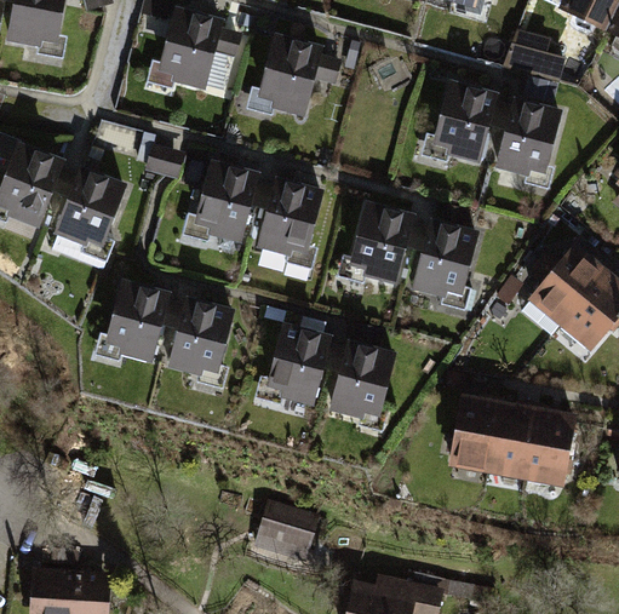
[(15,0),(7,40),(56,49),(64,0),(15,0)]
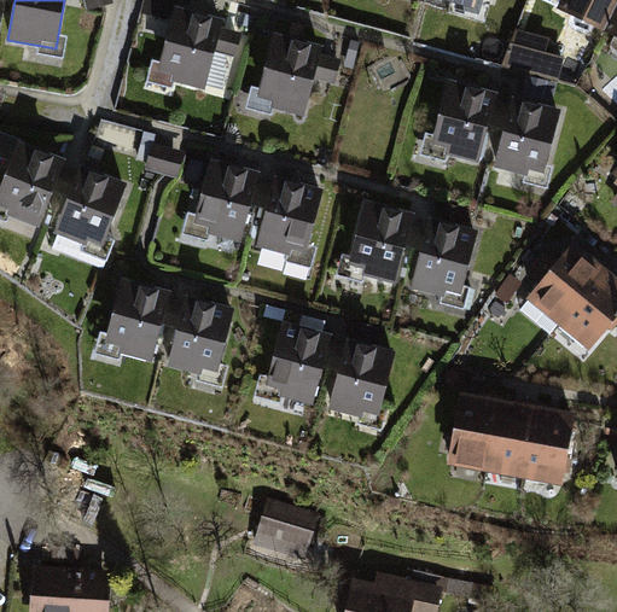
[(605,30),(616,4),(616,0),(558,0),(556,6),(605,30)]
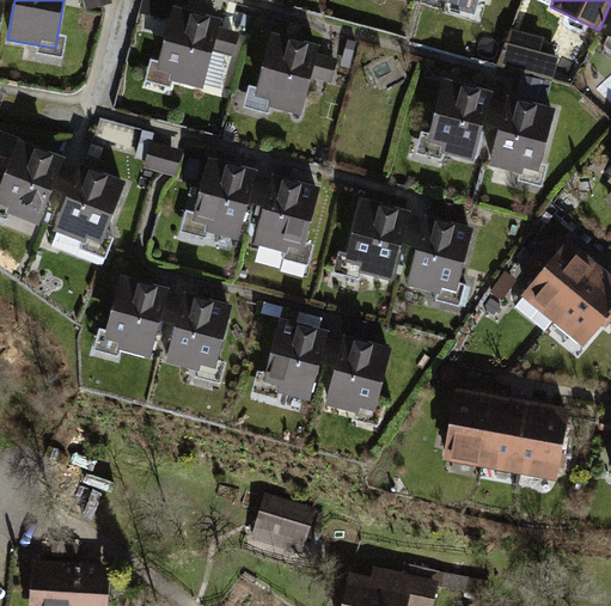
[(610,4),(599,30),(610,35),(610,4)]
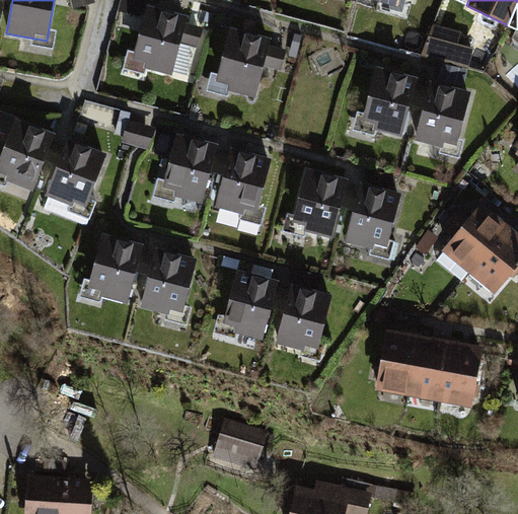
[(189,15),(146,4),(130,61),(172,73),(181,41),(199,46),(204,26),(187,21),(189,15)]
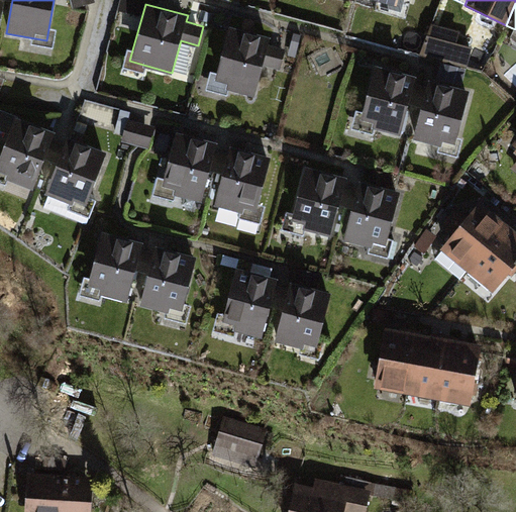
[(268,36),(228,26),(213,85),(251,95),(260,63),(279,68),(284,47),(266,43),(268,36)]
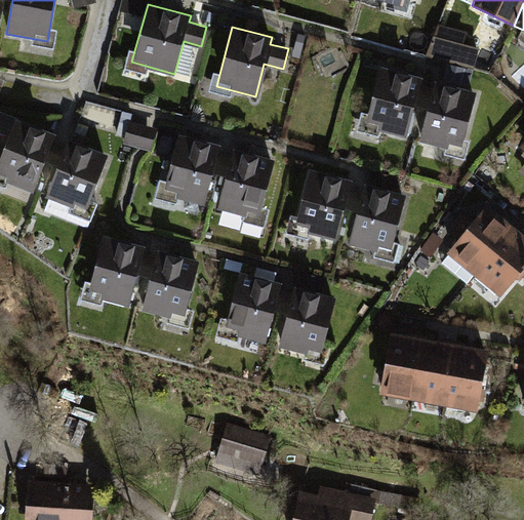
[(444,84),(433,81),(417,141),(461,152),(477,92),(468,90),(473,72),(448,65),(444,84)]
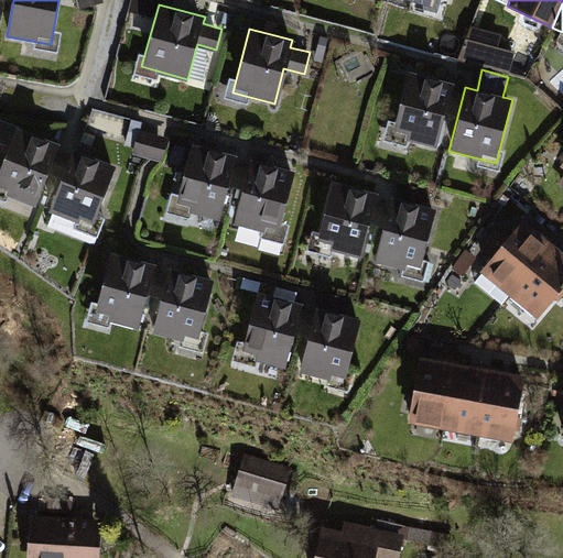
[(454,84),(408,72),(390,137),(436,149),(454,84)]
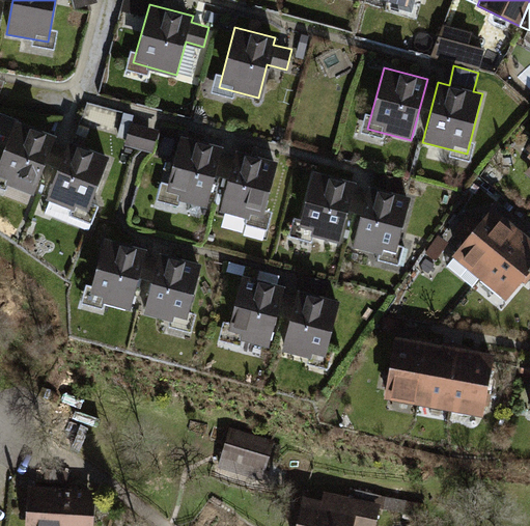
[(0,182),(29,193),(53,134),(14,118),(0,150),(0,182)]
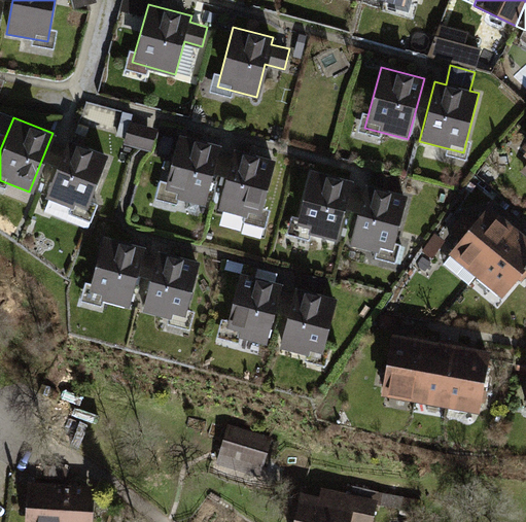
[(156,150),(163,130),(153,128),(131,122),(126,143),(145,147),(156,150)]
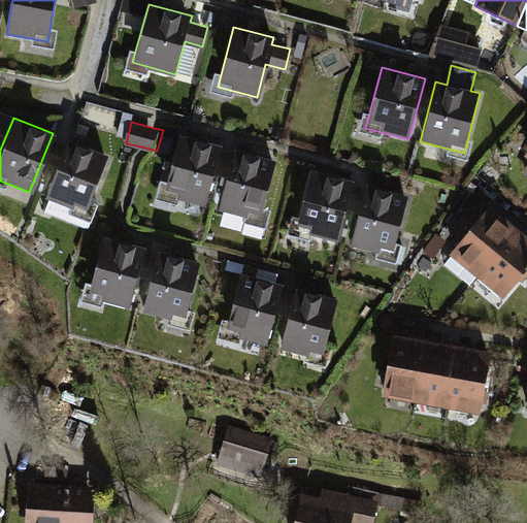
[(203,207),(221,146),(175,133),(158,194),(203,207)]
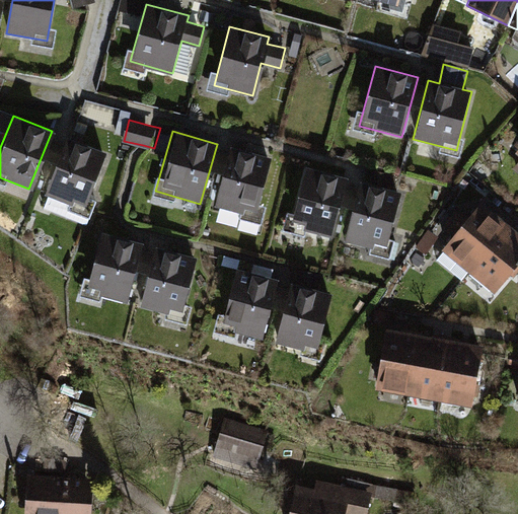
[(85,208),(106,153),(66,138),(45,192),(85,208)]
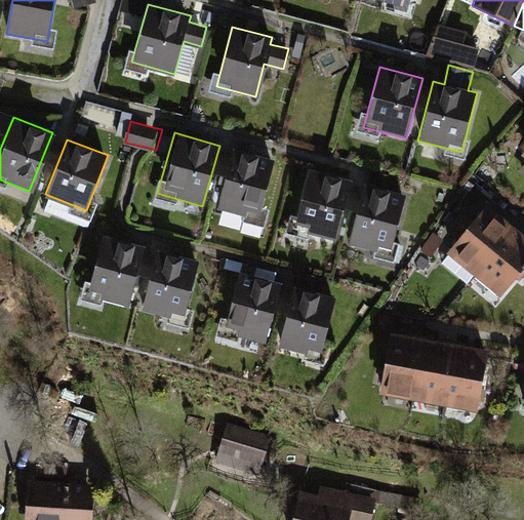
[(259,218),(274,160),(233,150),(218,208),(259,218)]
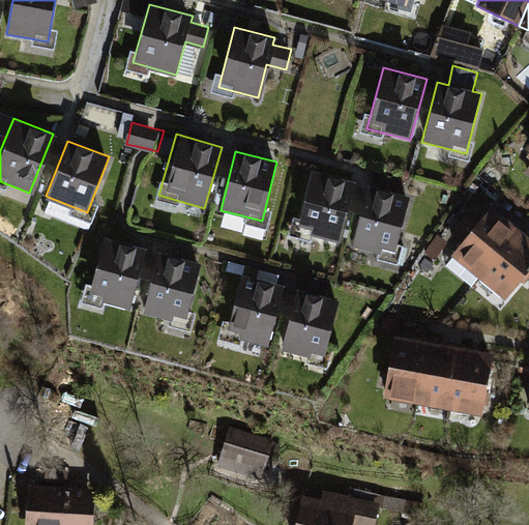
[(338,242),(354,182),(313,171),(296,231),(338,242)]
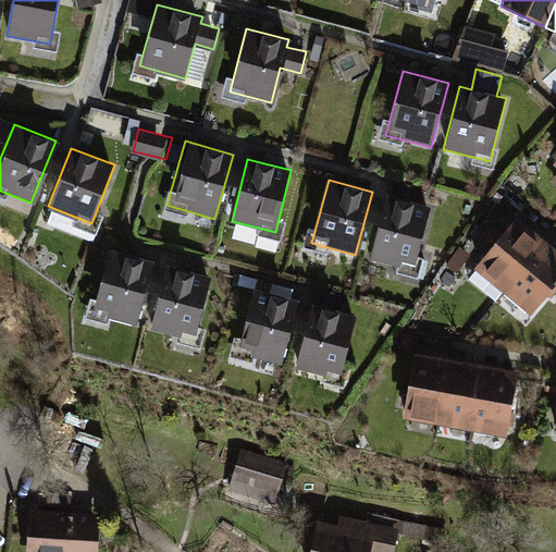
[(398,199),(386,195),(368,259),(411,271),(430,208),(423,206),(428,189),(403,182),(398,199)]
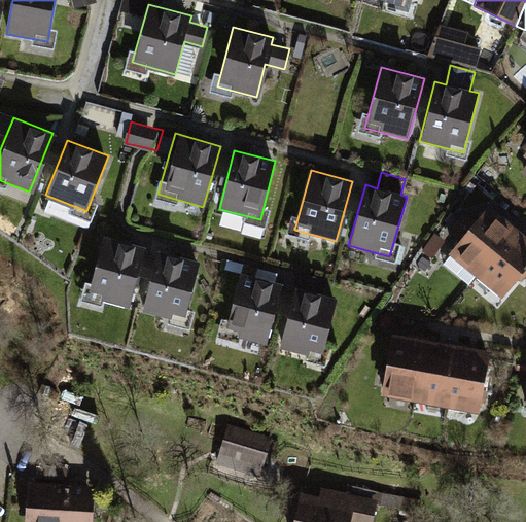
[(476,276),(516,230),(490,208),(450,254),(476,276)]
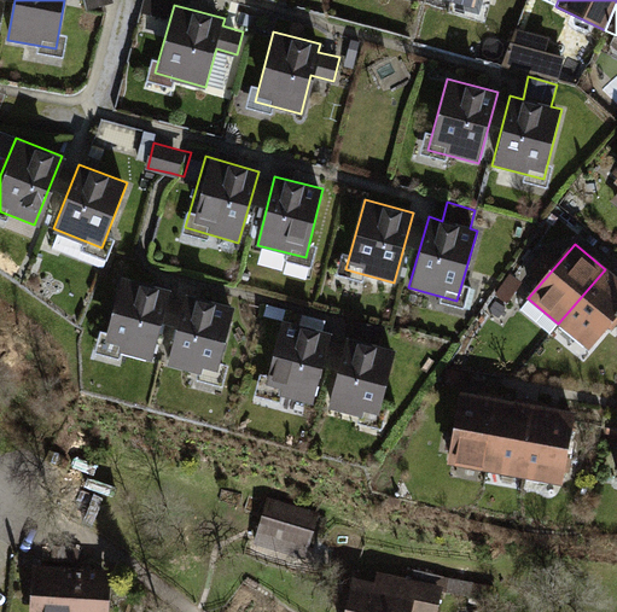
[(587,349),(616,313),(616,279),(605,269),(558,324),(587,349)]
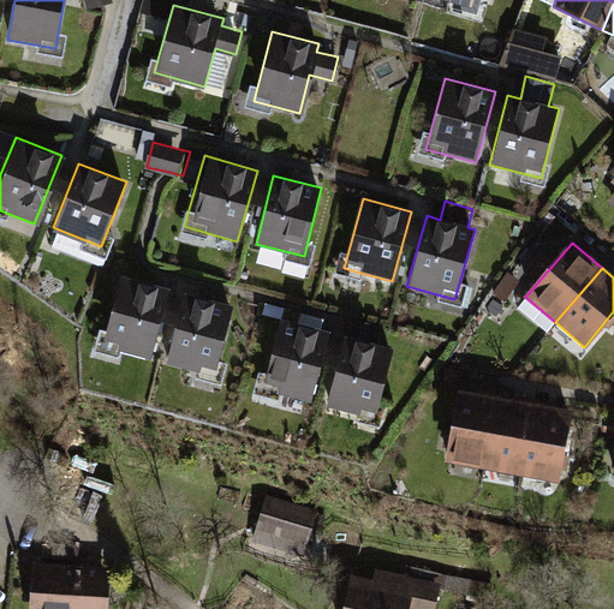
[(147,358),(166,288),(119,275),(100,346),(147,358)]
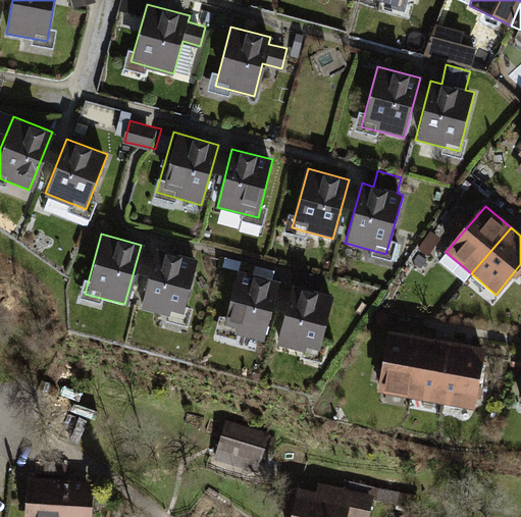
[(180,320),(198,261),(156,249),(139,309),(180,320)]
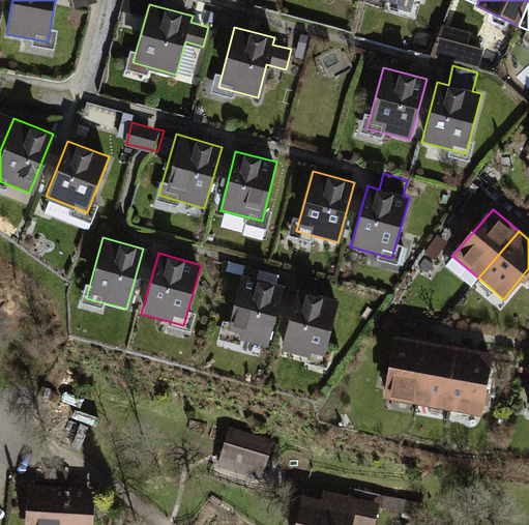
[(264,348),(283,288),(240,274),(222,334),(264,348)]
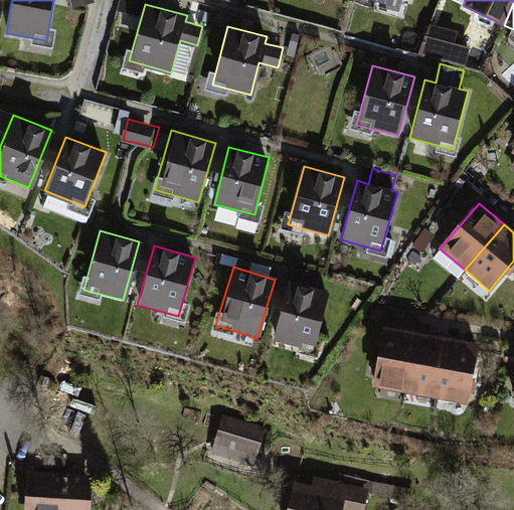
[(312,351),(328,294),(289,283),(273,340),(312,351)]
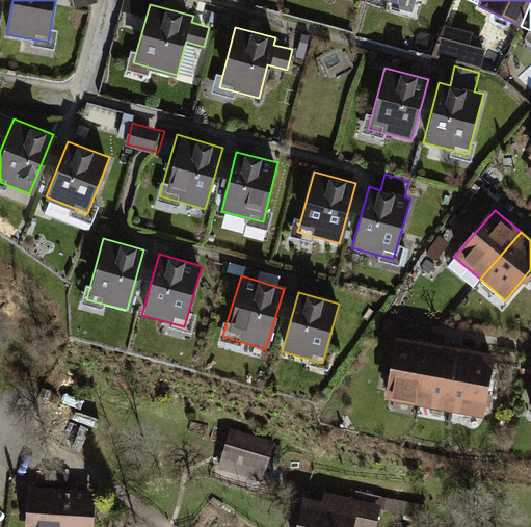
[(428,343),(395,338),(383,400),(417,406),(428,343)]
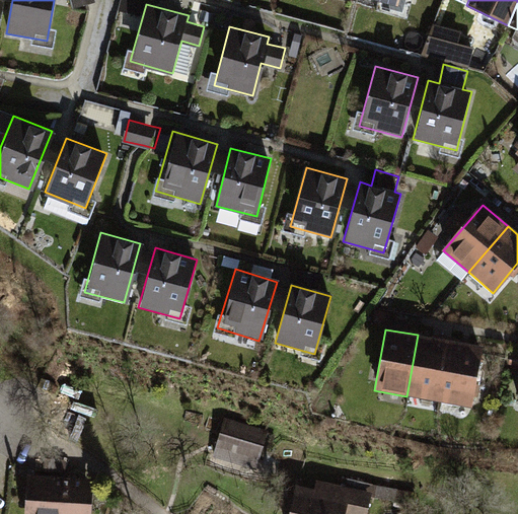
[(449,341),(418,335),(407,396),(438,402),(449,341)]
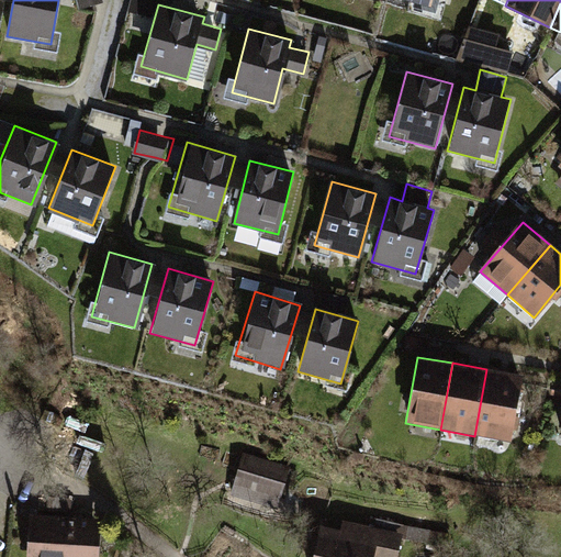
[(520,376),(486,369),(474,436),(508,442),(520,376)]
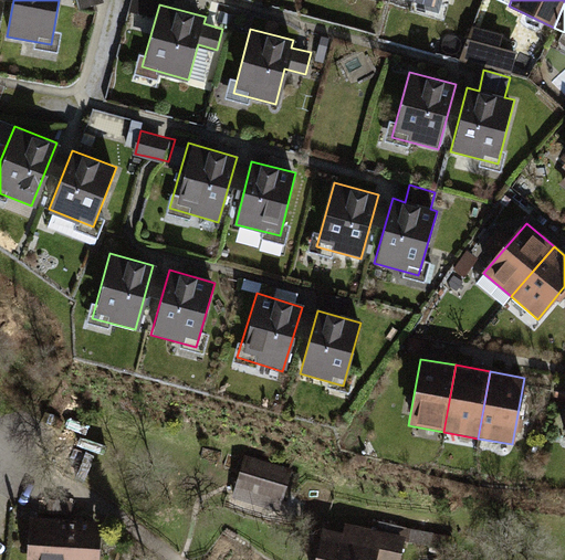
[(292,467),(243,455),(232,497),(282,509),(292,467)]
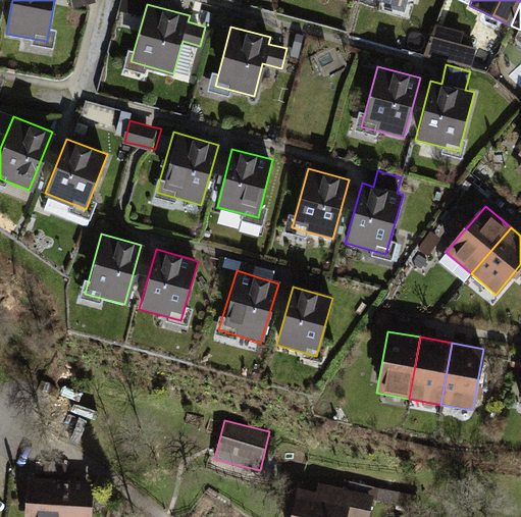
[(91,516),(94,478),(67,476),(68,458),(43,457),(42,474),(30,474),(27,516),(91,516)]
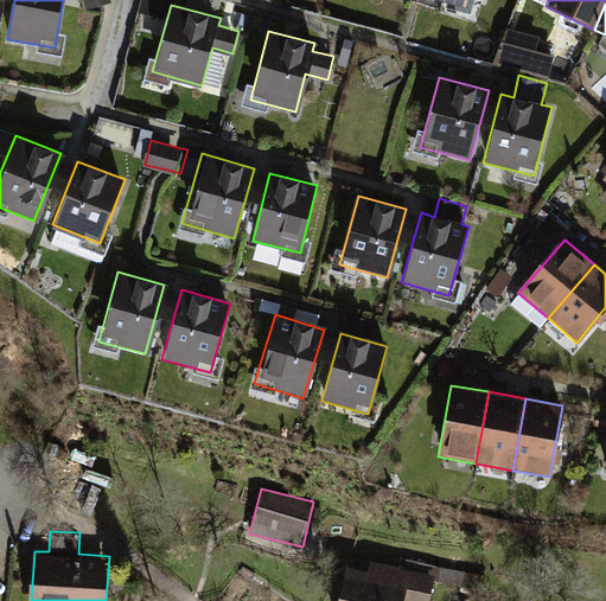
[(401,600),(402,599),(412,600),(427,600),(433,575),(375,563),(374,574),(350,569),(343,600),(401,600)]
